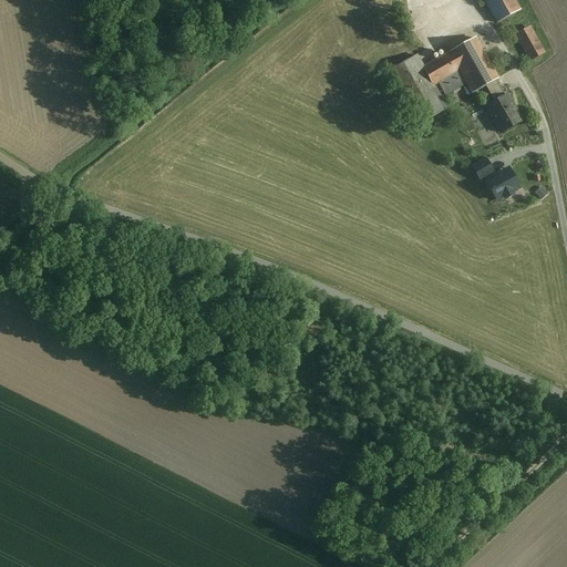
[(523,9),(516,0),(484,0),(497,23),(523,9)]
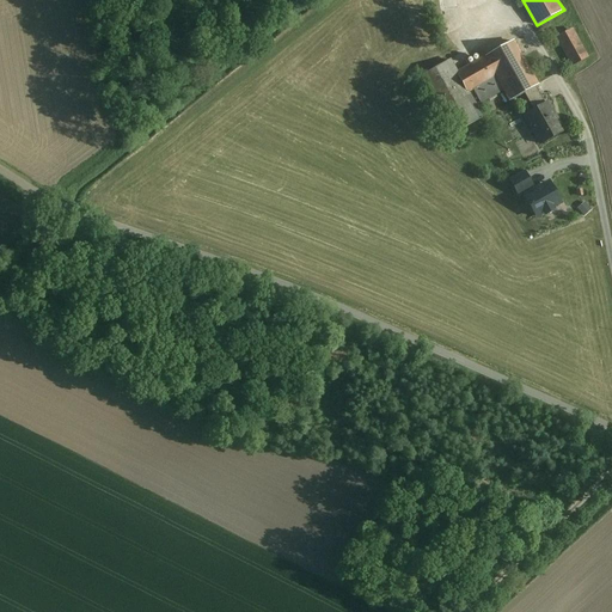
[(589,57),(573,29),(556,38),(573,67),(589,57)]
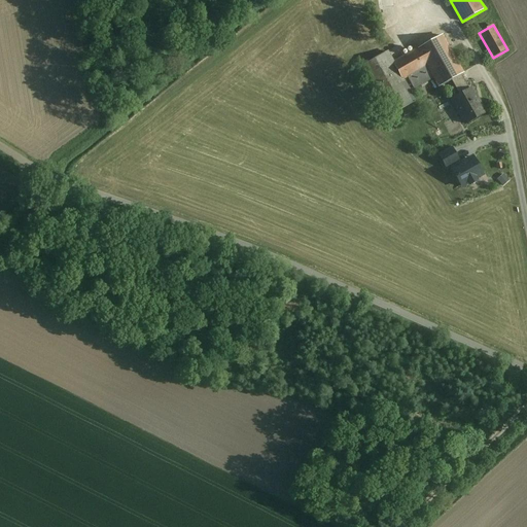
[(459,96),(469,90),(461,74),(463,73),(442,35),(394,62),(388,50),(359,67),(387,116),(415,100),(411,92),(432,79),(437,89),(451,81),(459,96)]
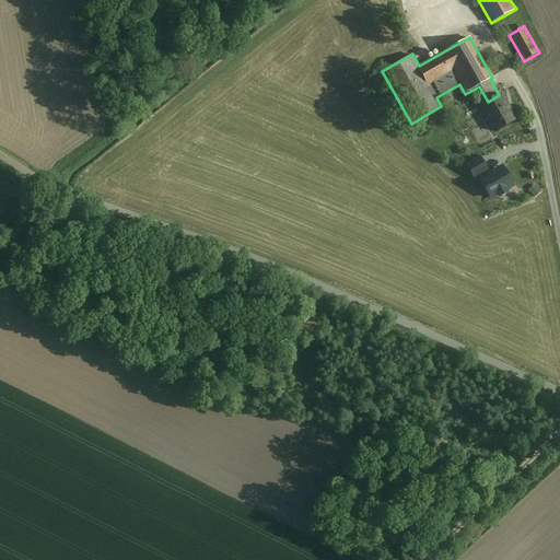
[(501,94),(499,95),(488,102),(479,106),(494,132),(515,120),(501,94)]
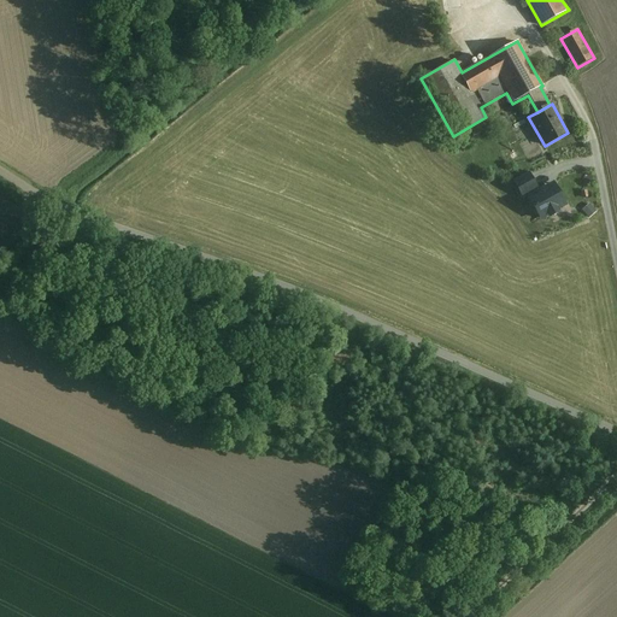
[(528,175),(515,182),(522,197),(536,188),(528,175)]
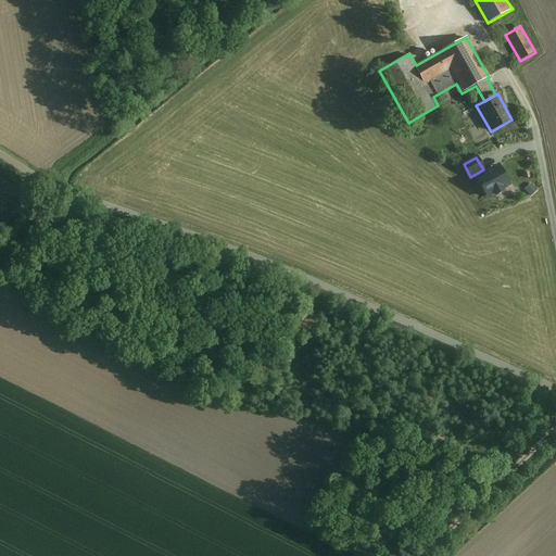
[(493,169),(477,178),(487,198),(493,193),(494,196),(503,191),(502,189),(508,185),(501,171),(495,174),(493,169)]
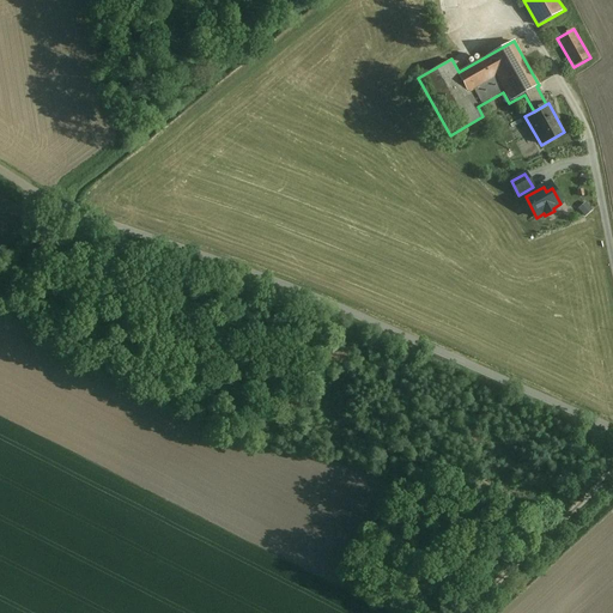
All buildings are outlined.
